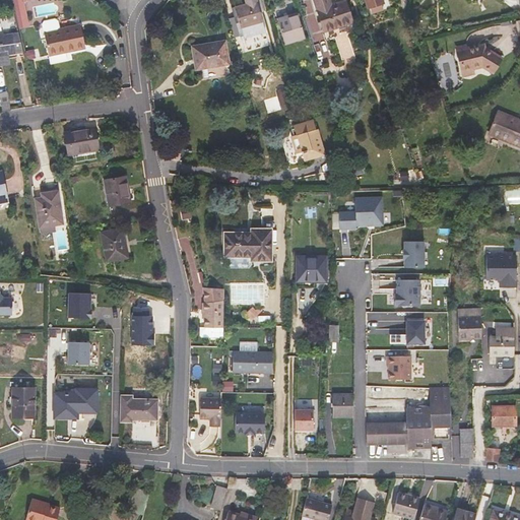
[(29,0),(14,0),(21,29),(29,27),(24,2),(29,0)]
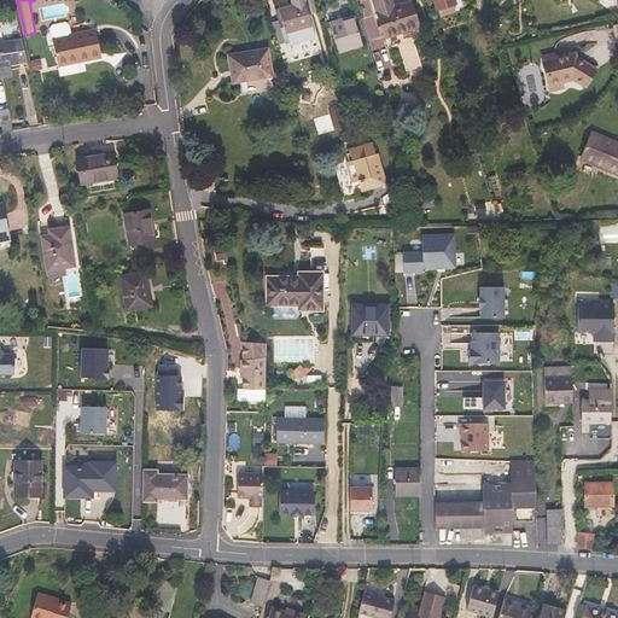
[(290,45),(316,36),(304,0),(291,0),(293,4),(279,9),(281,18),(278,19),(285,42),(289,41),(290,45)]
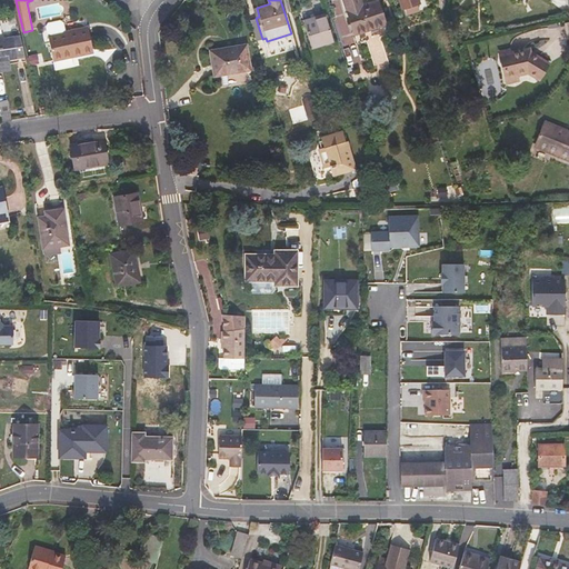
[(386,25),(378,0),(347,10),(355,35),(386,25)]
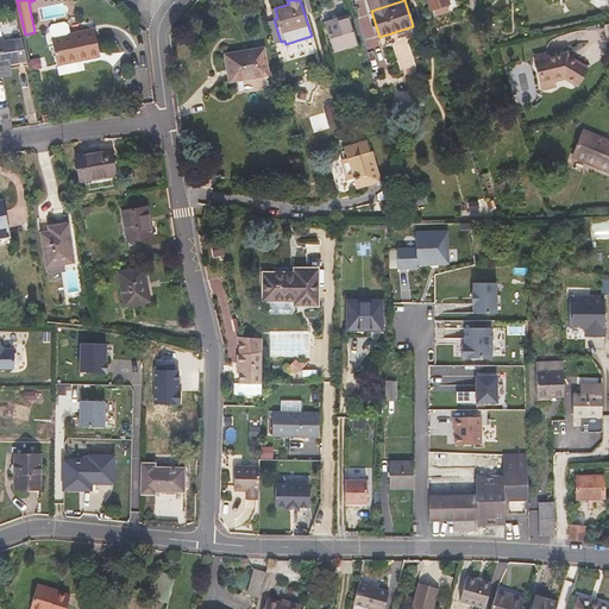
[(357,44),(349,19),(334,23),(334,20),(326,23),(334,52),(357,44)]
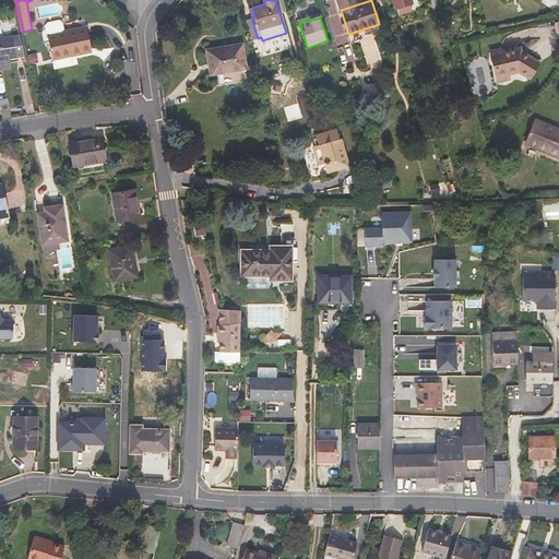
[(92,48),(87,26),(64,32),(62,22),(59,20),(48,22),(45,25),(52,60),(72,56),(71,52),(92,48)]
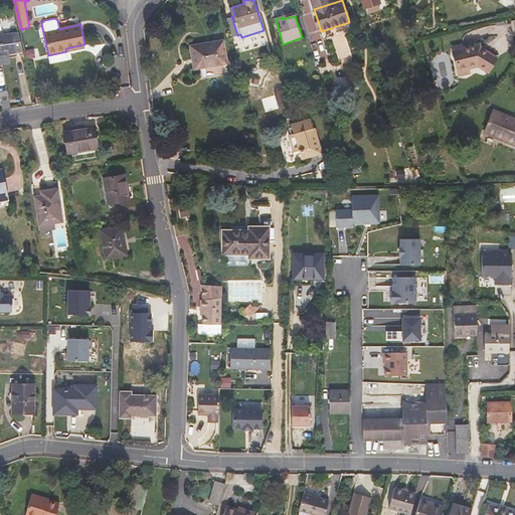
[(23,51),(19,33),(3,35),(0,35),(0,64),(10,63),(8,53),(23,51)]
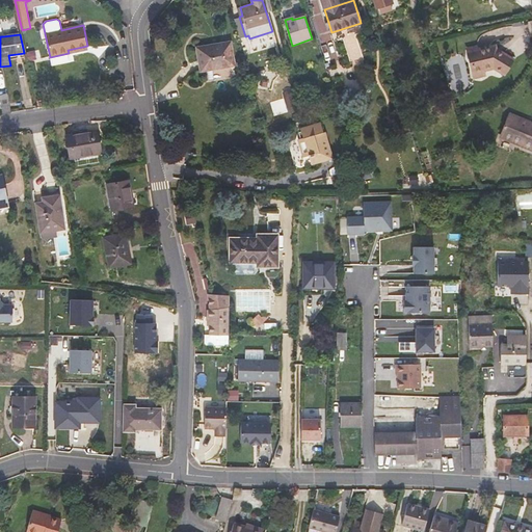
[(234,64),(231,42),(197,48),(201,71),(234,64)]
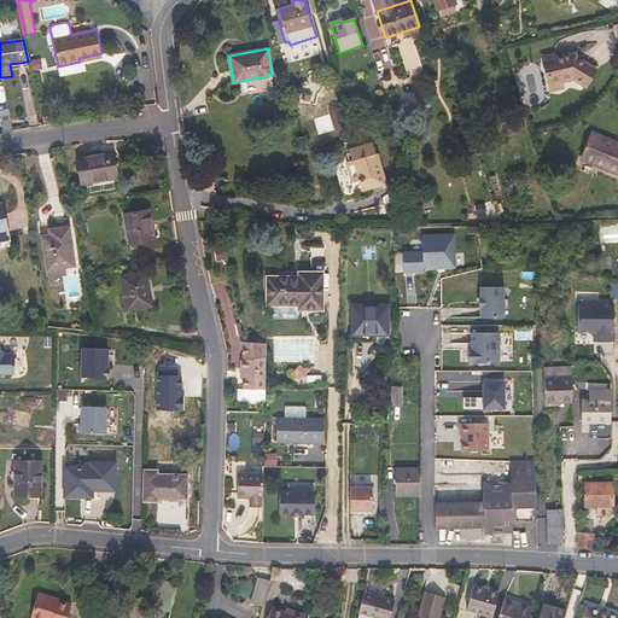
[(586,86),(595,69),(583,62),(582,64),(577,60),(576,57),(575,53),(557,58),(544,60),(549,85),(564,81),(573,79),(586,86)]
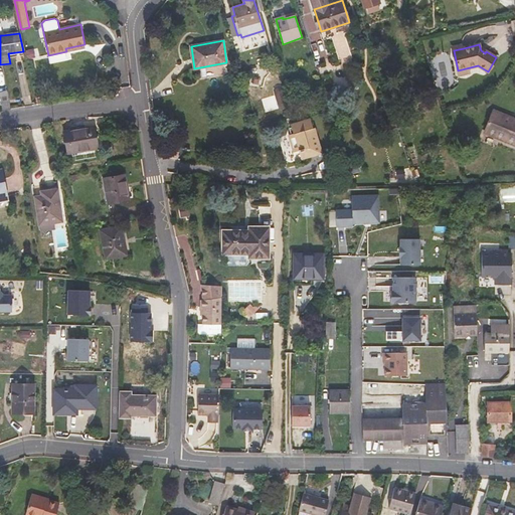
[(10,110),(8,96),(0,98),(3,111),(10,110)]
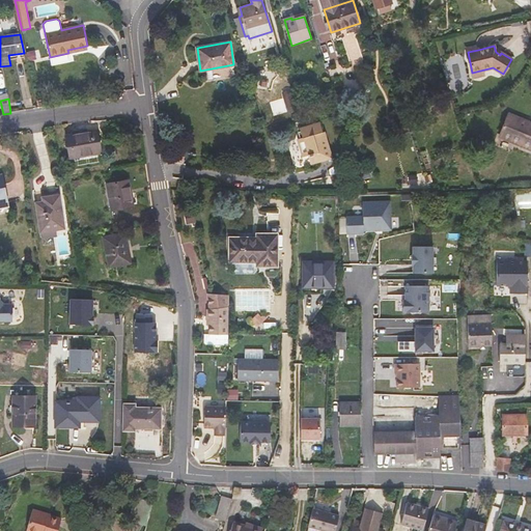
[(530,121),(508,113),(498,137),(530,149),(530,121)]
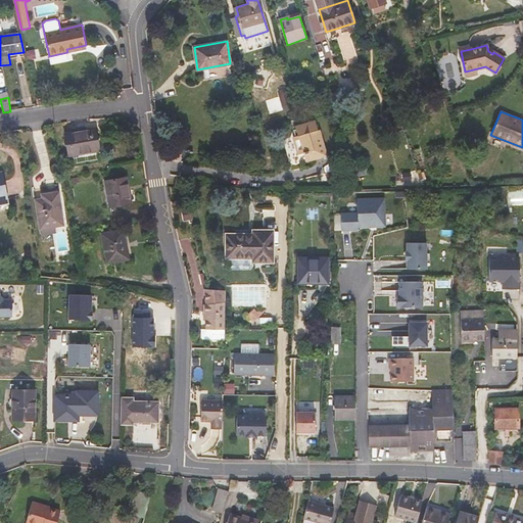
[(318,130),(315,121),(295,127),(298,135),(293,136),(298,153),(306,151),(308,159),(326,154),(319,129),(318,130)]
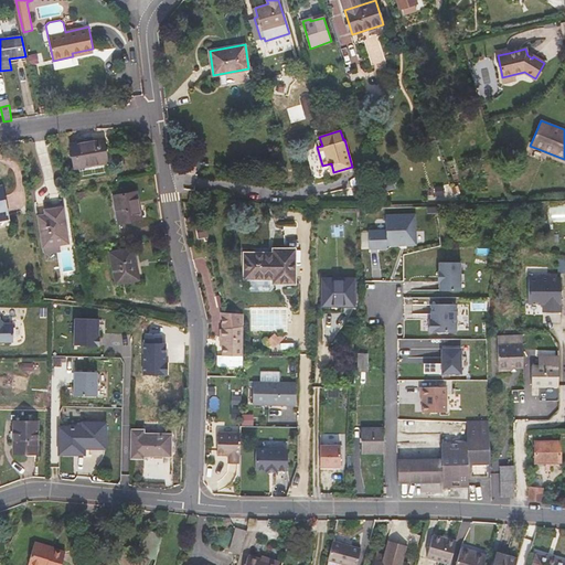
[(417,140),(416,134),(412,131),(406,135),(406,140),(412,144),(417,140)]
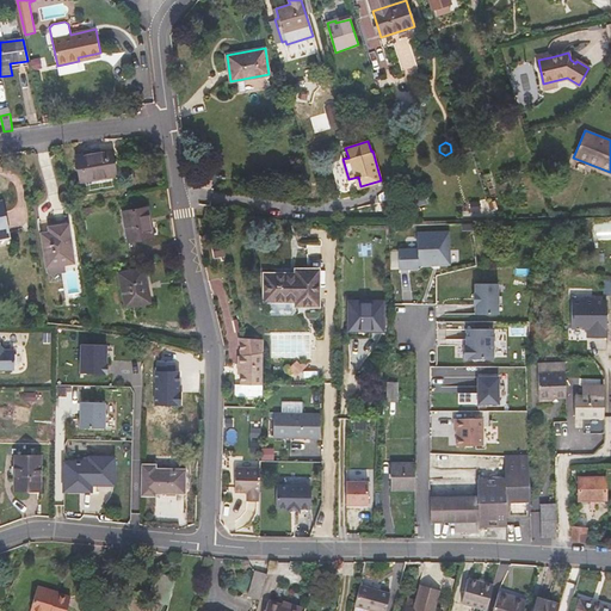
[(116,176),(111,150),(76,156),(81,181),(116,176)]
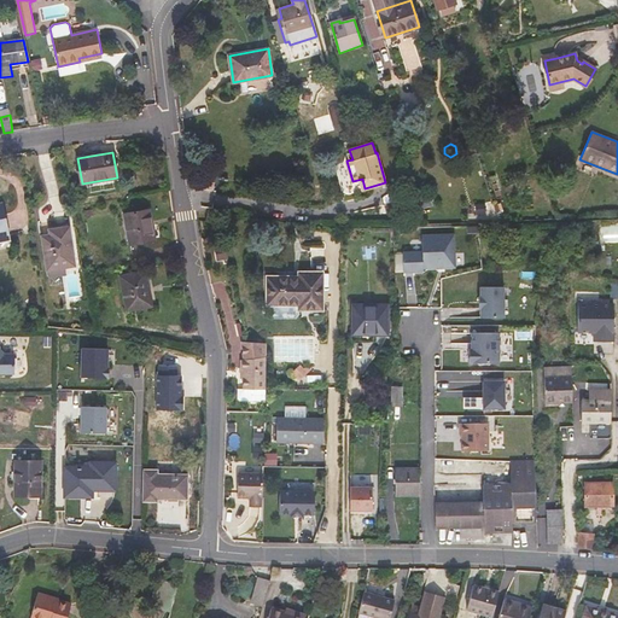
[(432,205),(429,196),(418,200),(420,209),(432,205)]
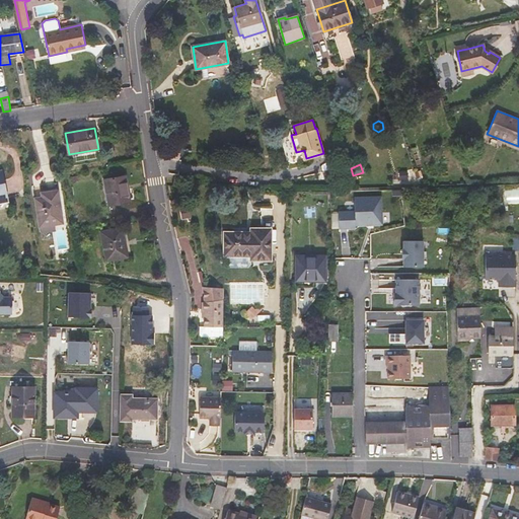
[(0,203),(9,202),(3,170),(0,170),(0,203)]
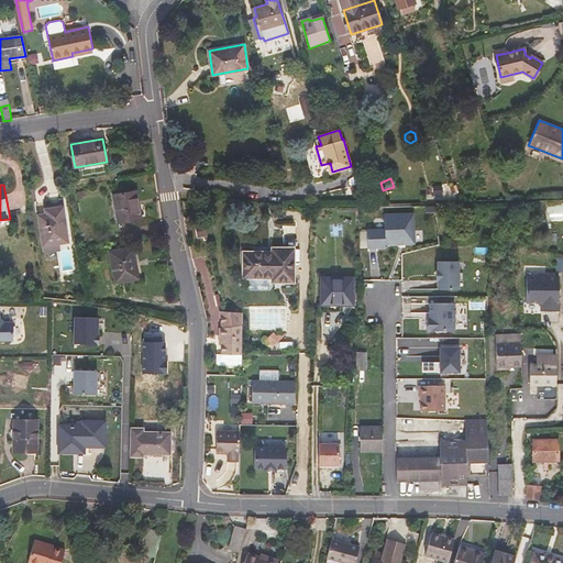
[(140,219),(138,206),(140,206),(136,190),(113,195),(119,222),(140,219)]
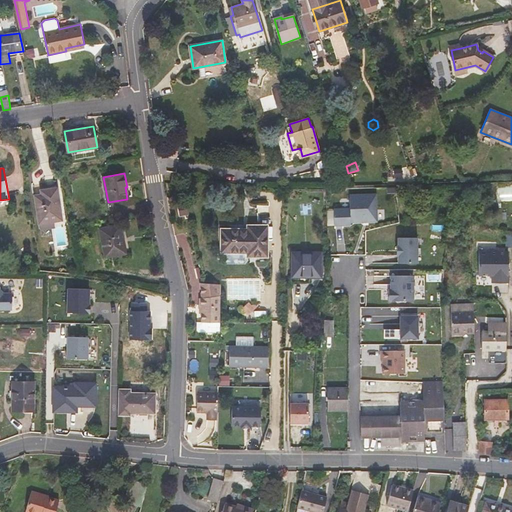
[(179,184),(181,176),(172,174),(171,183),(179,184)]
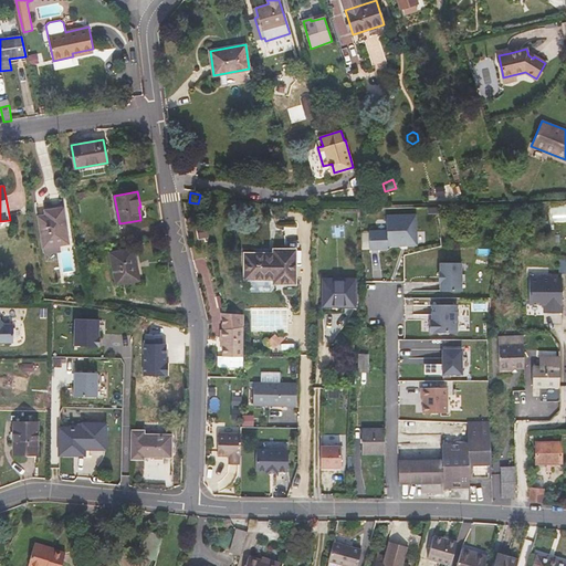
[(67,242),(63,209),(50,210),(51,215),(46,216),(39,217),(43,247),(60,243),(67,242)]
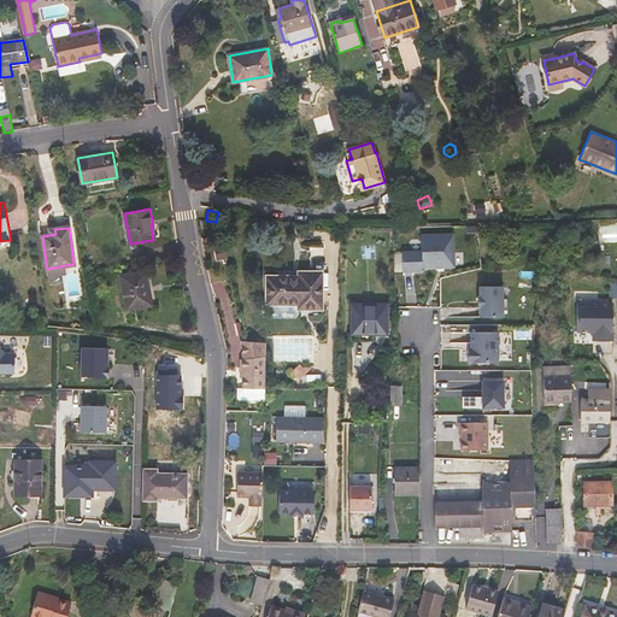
[(403,252),(404,272),(423,271),(423,268),(456,268),(454,234),(422,235),(422,251),(403,252)]
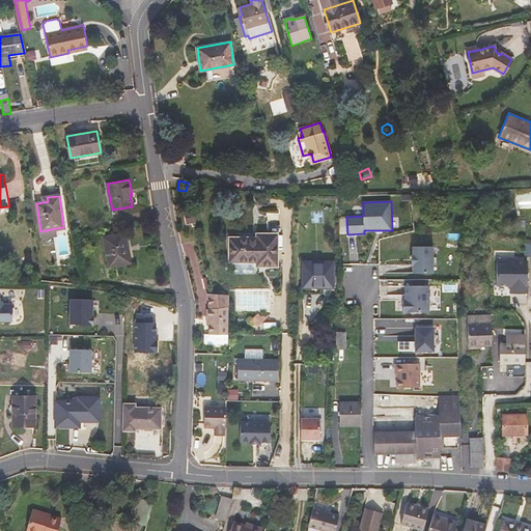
[(57,235),(56,228),(40,231),(42,238),(57,235)]
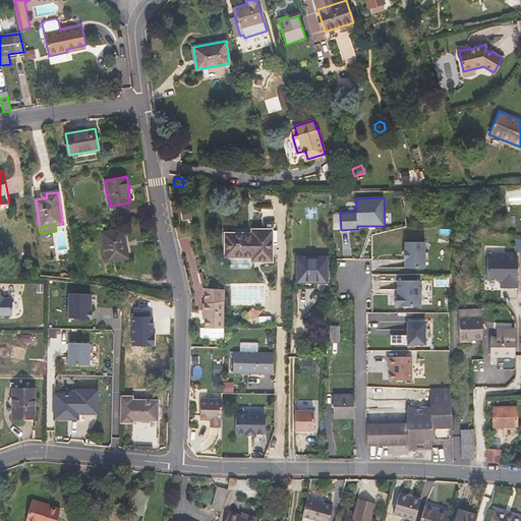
[(126,258),(123,243),(125,242),(122,228),(101,233),(107,262),(126,258)]
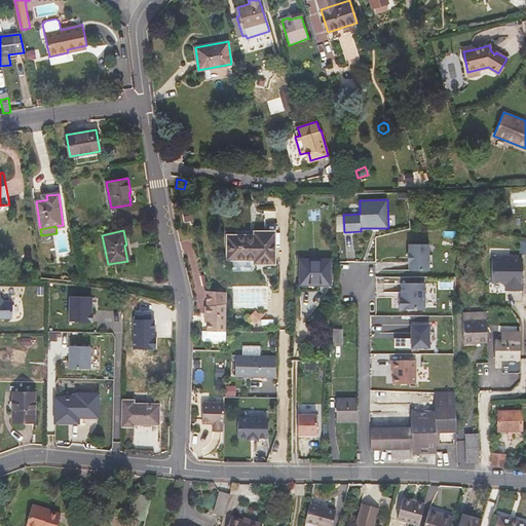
[(274,263),(274,232),(255,232),(255,236),(228,236),(228,259),(255,259),(255,263),(274,263)]
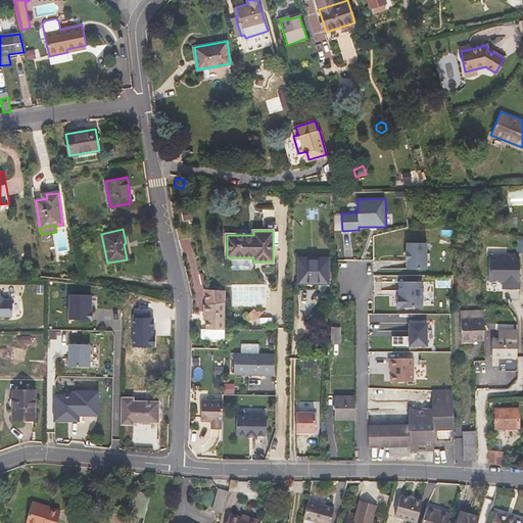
[(426,243),(407,243),(407,250),(406,250),(406,260),(408,260),(408,269),(427,269),(426,243)]
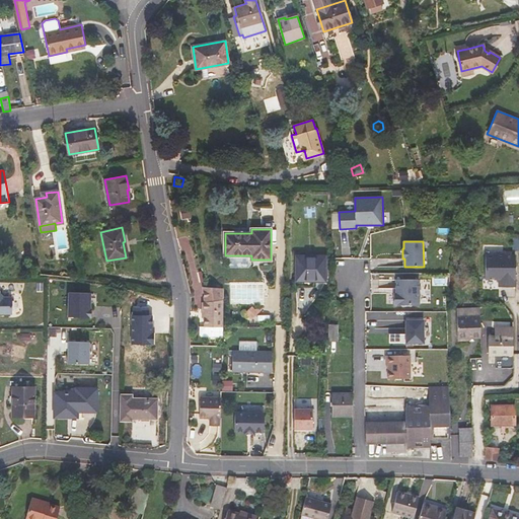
[(499,286),(515,287),(515,255),(486,254),(486,279),(499,279),(499,286)]
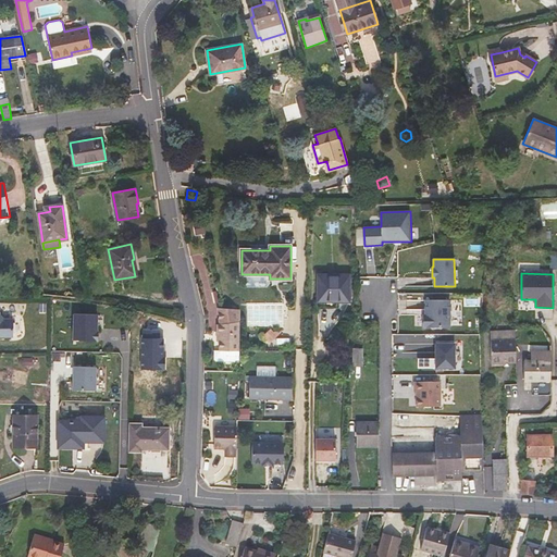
[(350,301),(350,274),(318,274),(317,302),(350,301)]
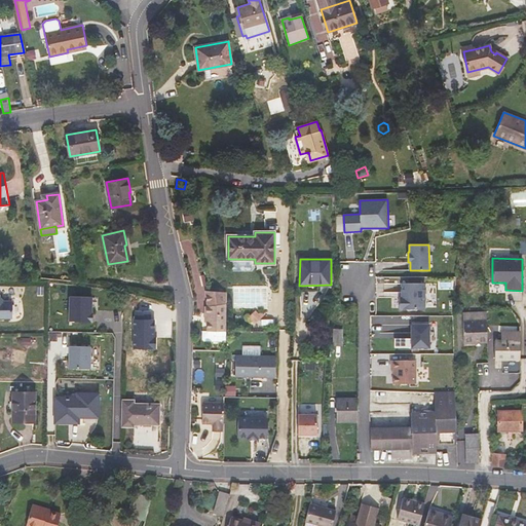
[(425,284),(402,284),(402,297),(400,297),(400,309),(425,309),(425,284)]
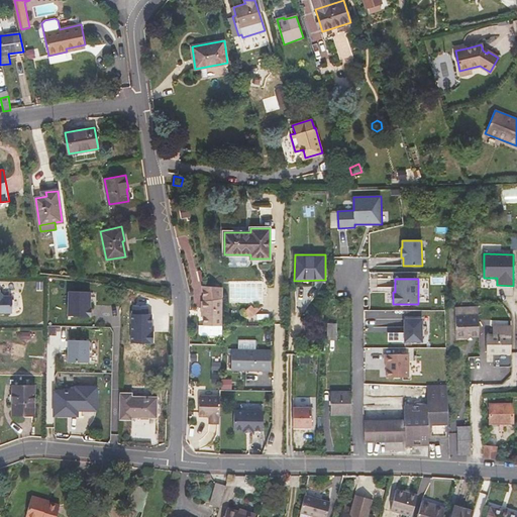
[(0,284),(0,312),(13,312),(12,296),(4,296),(0,293),(0,284)]
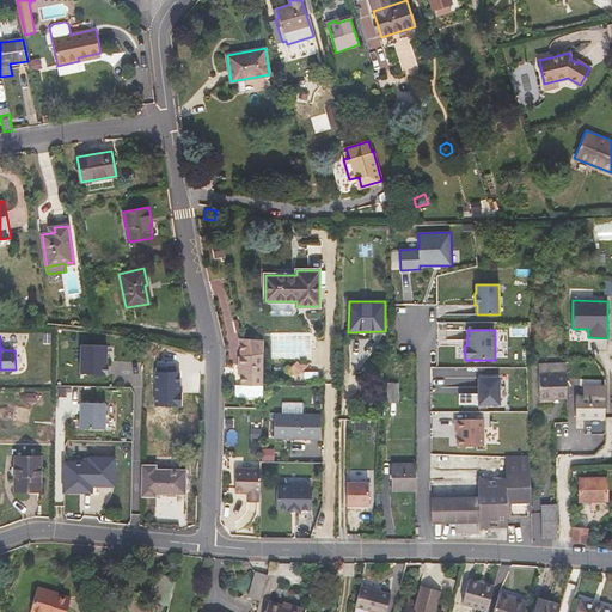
[(263,385),(264,340),(243,338),(246,355),(242,355),(239,356),(239,371),(242,371),(242,385),(236,385),(236,397),(259,397),(259,396),(263,396),(263,386),(263,385)]
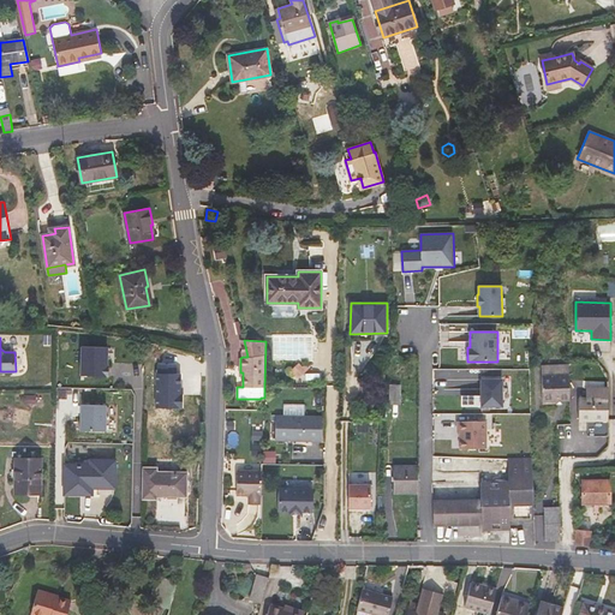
[(107,346),(81,346),(79,375),(107,375),(107,346)]
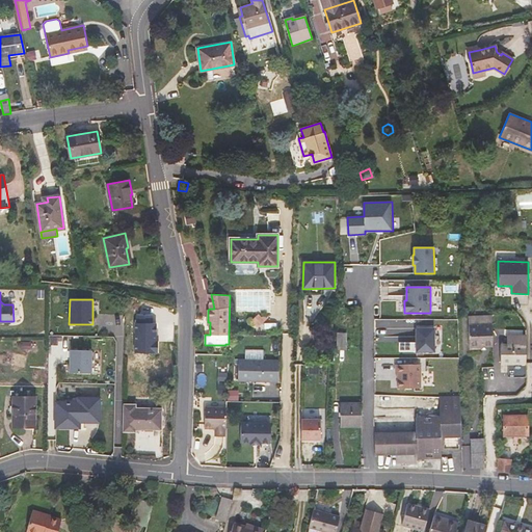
[(135,352),(158,353),(159,341),(155,315),(152,313),(152,309),(142,307),(135,314),(135,352)]
